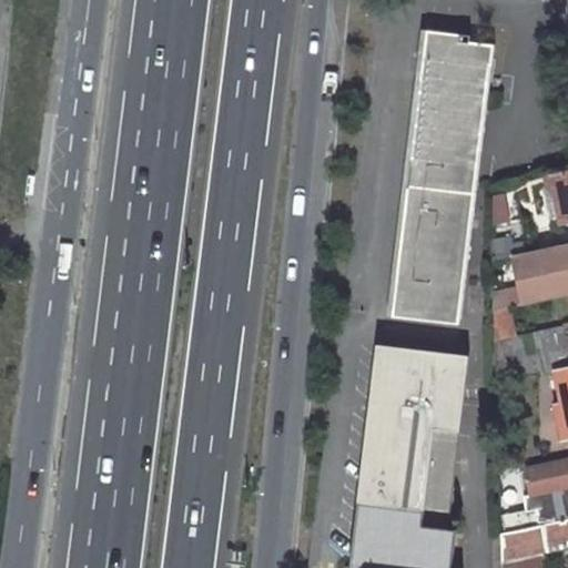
[(440,77),(423,74),(395,305),(462,313),(490,64),(493,64),(495,44),(470,41),(470,34),(459,33),(459,40),(445,38),(440,77)]
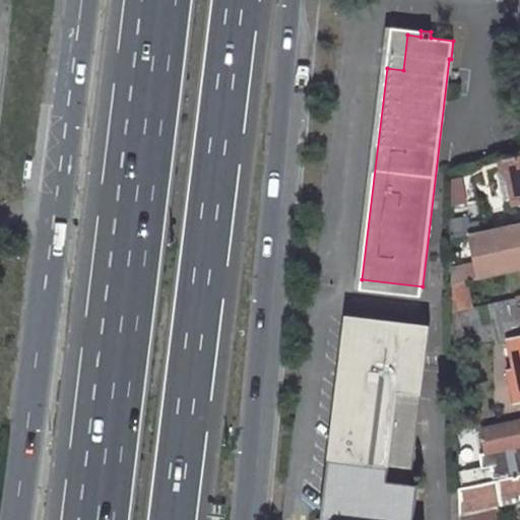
[(407,35),(391,33),(387,68),(403,70),(407,35)]
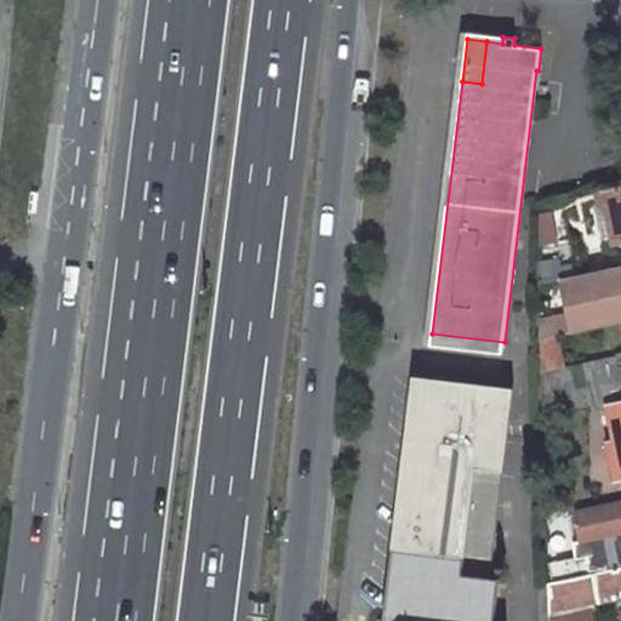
[(604,197),(614,244),(620,241),(620,187),(603,192),(603,189),(596,193),(597,199),(604,197)]
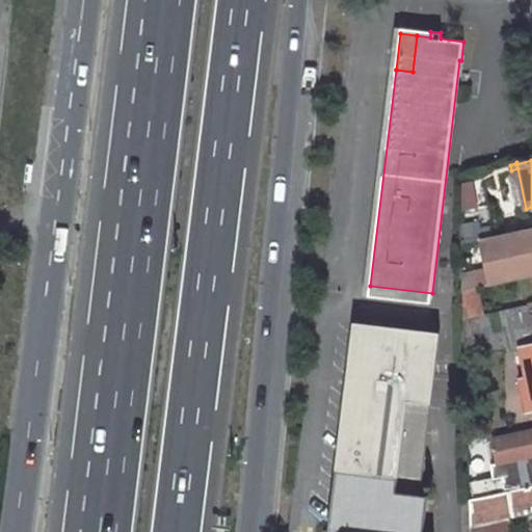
[(493,203),(460,210),(461,241),(481,238),(499,235),(493,203)]
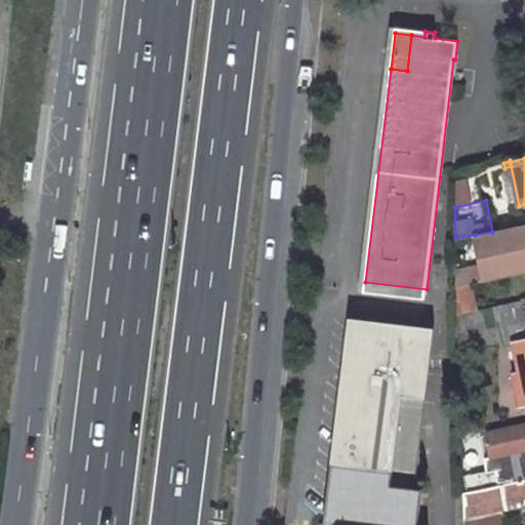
[(456,269),(457,287),(485,281),(514,275),(524,272),(524,224),(492,232),(475,235),(481,264),(456,269)]
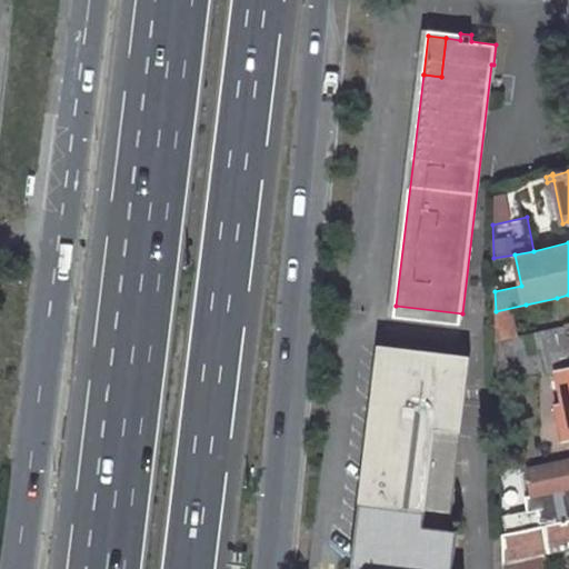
[(566,328),(497,341),(498,380),(558,368),(568,366),(568,295),(557,298),(560,317),(568,315),(568,306),(568,302),(568,301),(568,325),(566,326),(566,328)]
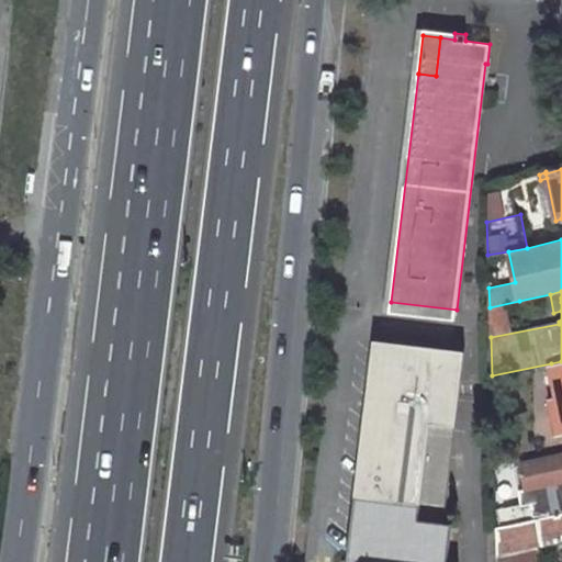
[(461,353),(378,344),(351,561),(339,559),(338,561),(445,561),(449,526),(441,525),(461,353)]
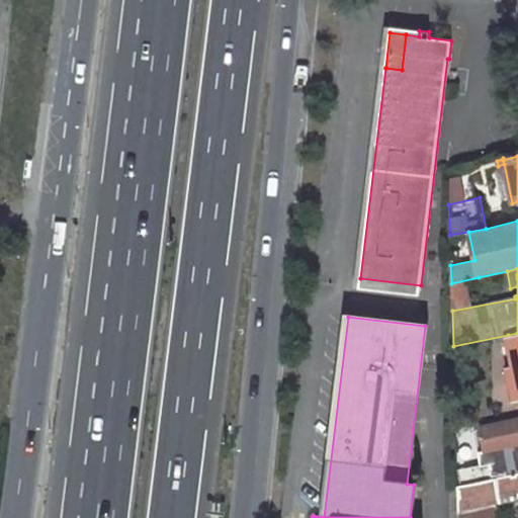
[(517,380),(517,333),(508,335),(516,369),(517,380)]
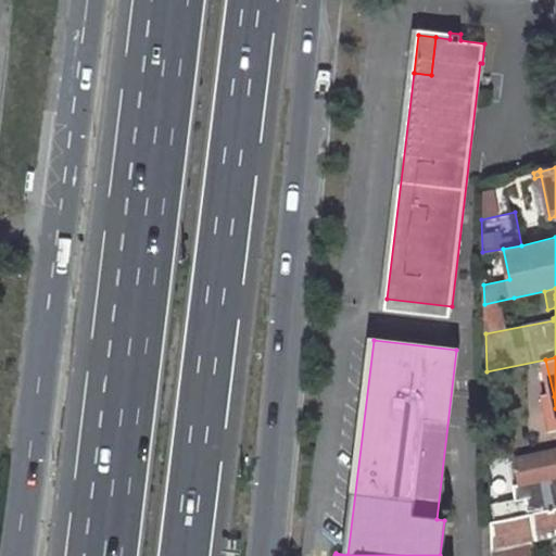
[(521,484),(545,479),(544,472),(555,469),(555,451),(516,459),(521,484)]
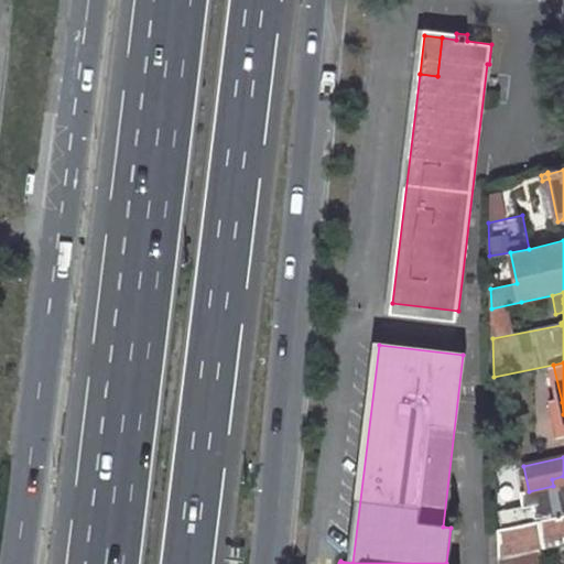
[(563,476),(552,479),(553,486),(563,483),(563,476)]
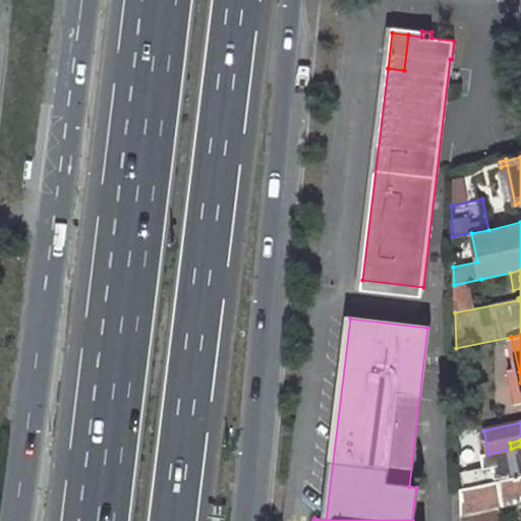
[(493,466),(461,473),(465,487),(496,481),(493,466)]
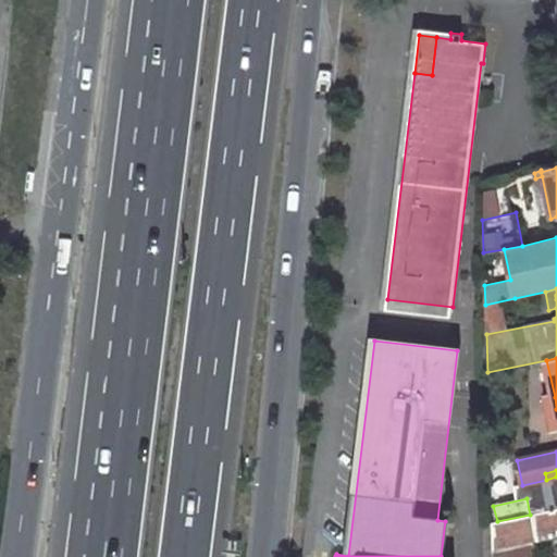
[(493,556),(556,556),(556,508),(530,515),(497,521),(492,522),(493,556)]
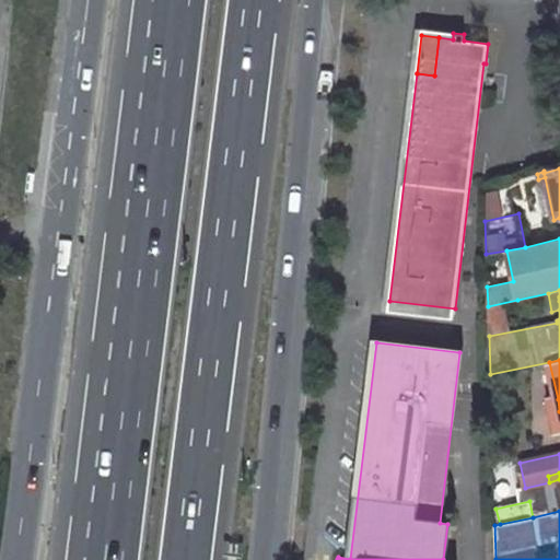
[(486,559),(496,559),(494,525),(486,526),(486,559)]
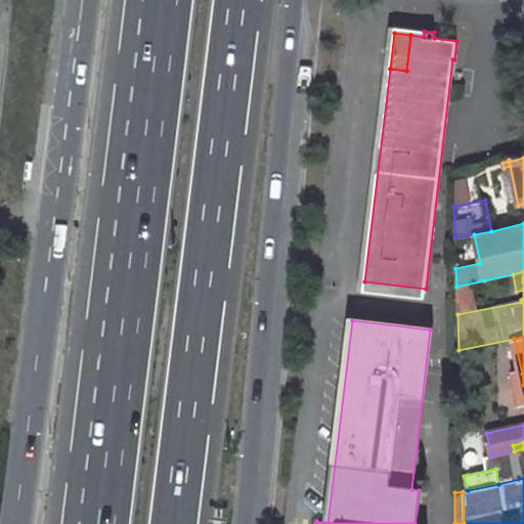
All buildings are outlined.
